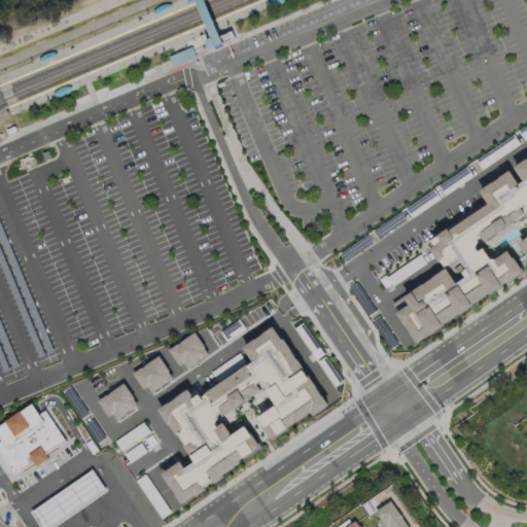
[(160,13),(153,13),(153,10),(157,6),(162,4),(166,3),(170,4),(172,6),(168,10),(165,12),(160,13)]
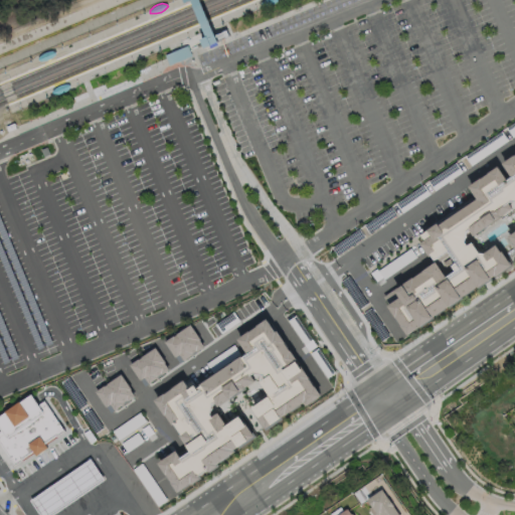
[(197,15),(204,34),(199,36),(204,49),(218,44),(205,12),(197,15)]
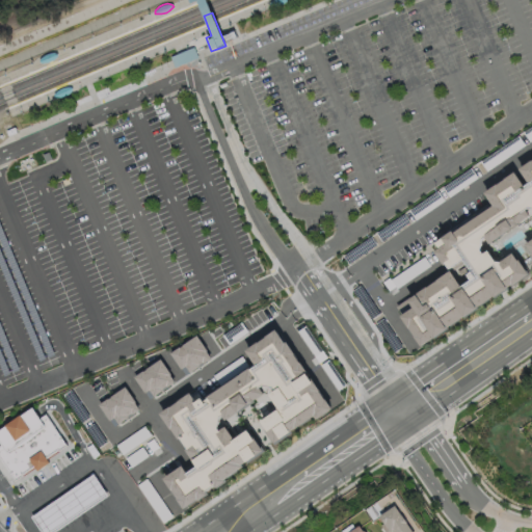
[(197,57),(174,68),(169,56),(193,47),(197,57)]
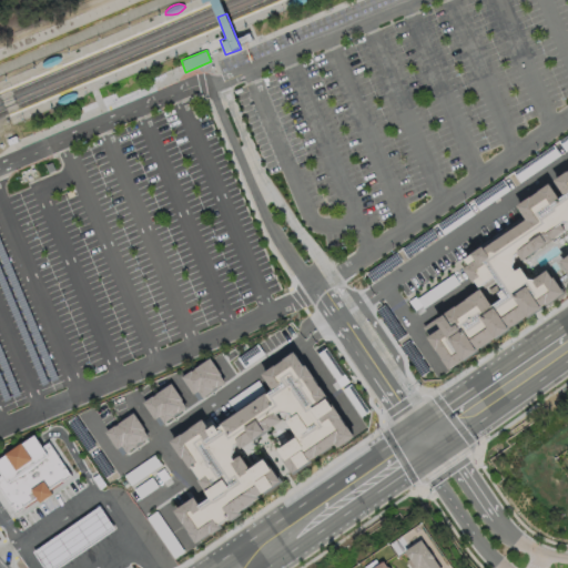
[(50,67),(42,67),(41,63),(48,59),(51,57),(54,56),(60,56),(61,59),(58,63),(53,66),(50,67)]
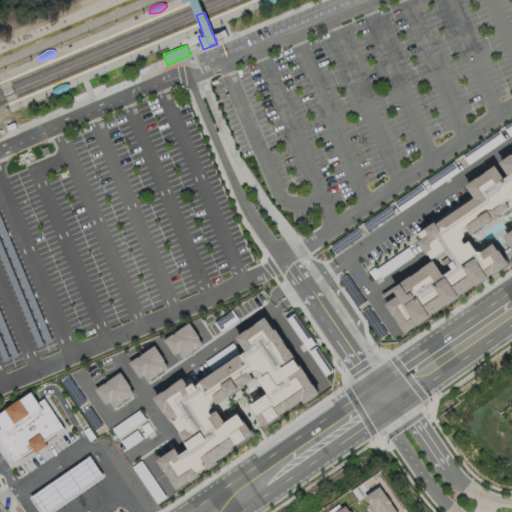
[(62,92),(57,93),(52,93),(51,90),(55,86),(59,84),(62,83),(68,83),(69,86),(66,89),(62,92)]
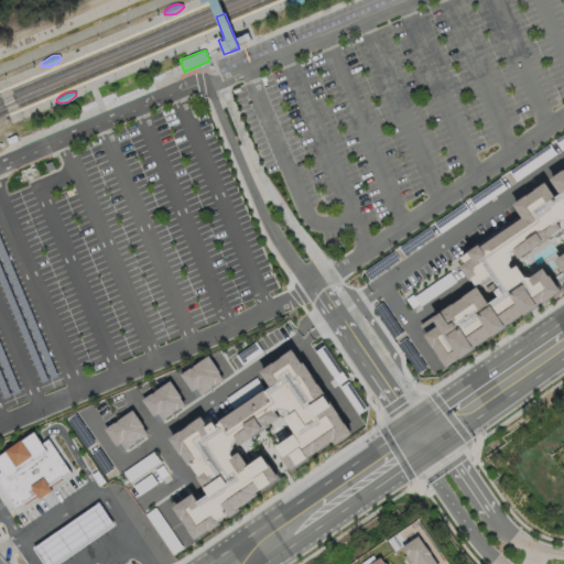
[(17,140),(8,144),(6,138),(14,134),(17,140)]
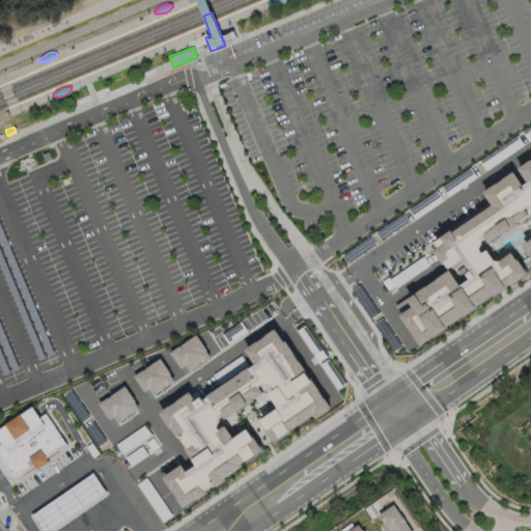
[(50,159),(45,161),(42,154),(48,150),(50,159)]
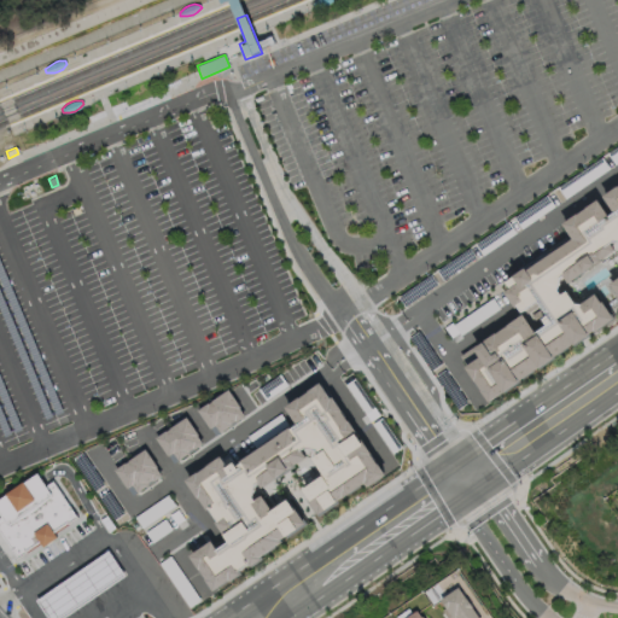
[(523,315),(459,359),(488,402),(572,345),(612,318),(595,293),(581,305),(572,303),(565,291),(560,295),(558,291),(559,279),(563,277),(567,284),(613,250),(608,244),(612,242),(617,242),(617,278),(610,285),(617,297),(617,184),(601,196),(612,211),(606,215),(596,200),(561,223),(571,238),(503,283),(508,290),(503,293),(514,309),(517,307),(520,312),(537,302),(544,314),(541,318),(547,326),(534,334),(523,315)]
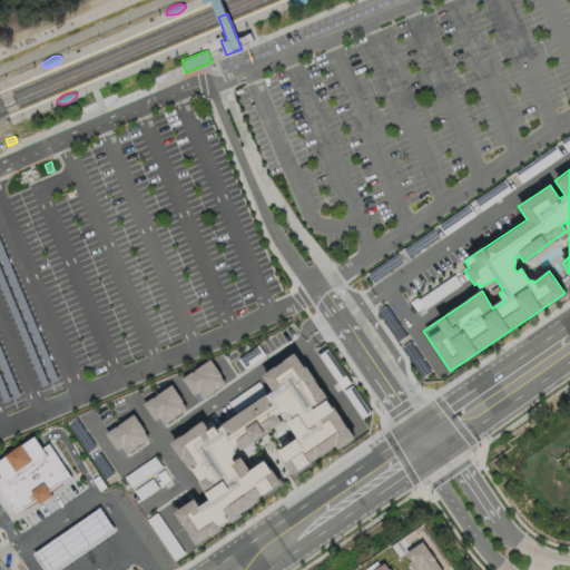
[(0,243),(57,381),(50,383),(0,262),(0,243)]
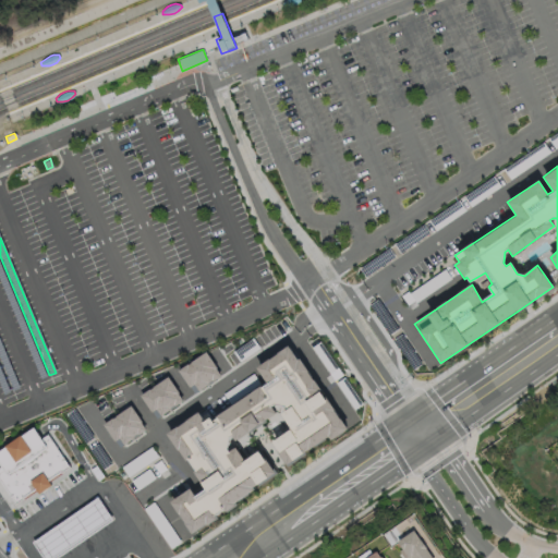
[(0,263),(47,376),(40,379),(0,282),(0,263)]
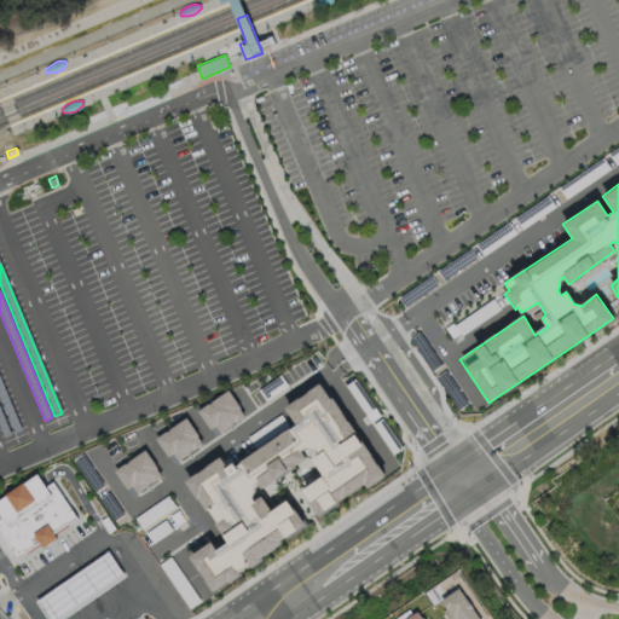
[(0,377),(22,431),(15,433),(0,398),(0,377)]
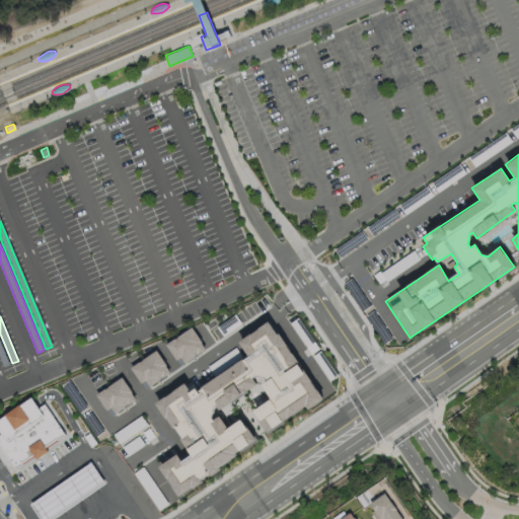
[(192,455),(181,461),(176,454),(159,466),(178,497),(220,470),(218,467),(257,441),(240,420),(228,429),(220,416),(214,420),(212,417),(214,408),(216,405),(219,411),(256,385),(252,379),(255,376),(267,378),(267,381),(262,384),(272,399),(253,411),(268,433),(306,406),(309,410),(323,398),(269,321),(239,342),(249,355),(199,389),(197,387),(191,391),(184,383),(154,403),(192,455)]
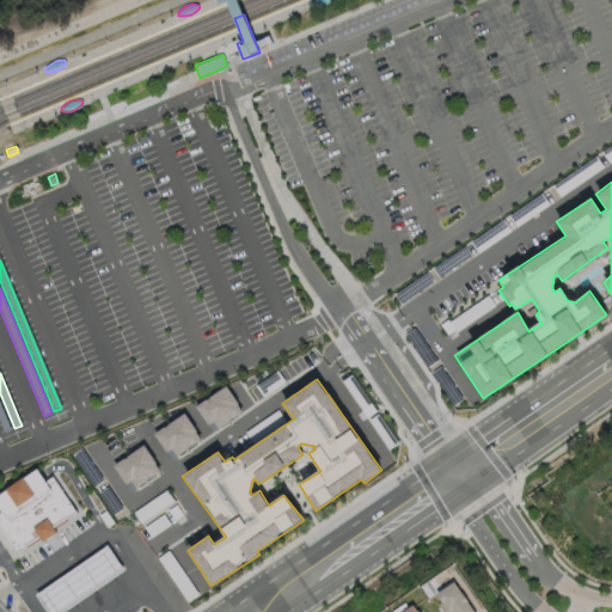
[(195,407),(226,386),(243,411),(213,433),(195,407)]
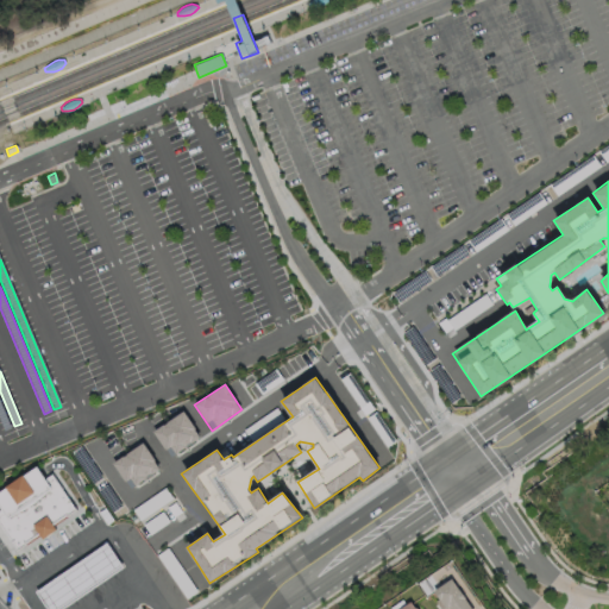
[(0,401),(11,427),(4,429),(0,420),(0,401)]
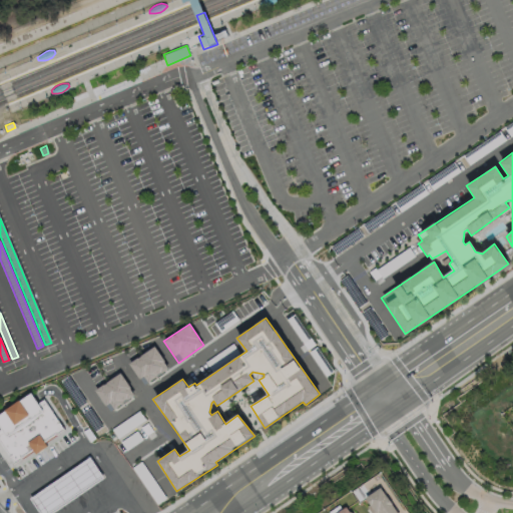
[(129,364),(154,347),(168,368),(143,386),(129,364)]
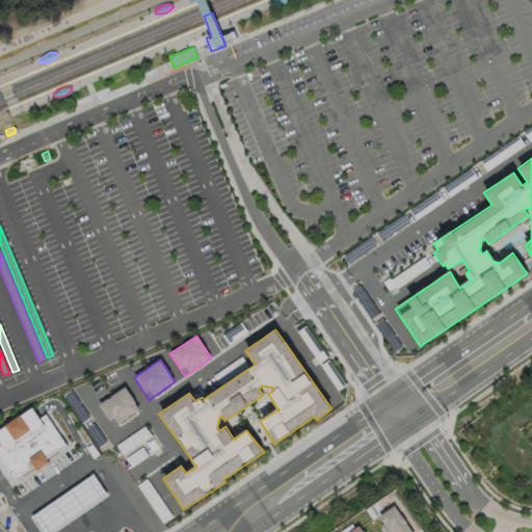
[(99,405),(124,388),(140,411),(115,428),(99,405)]
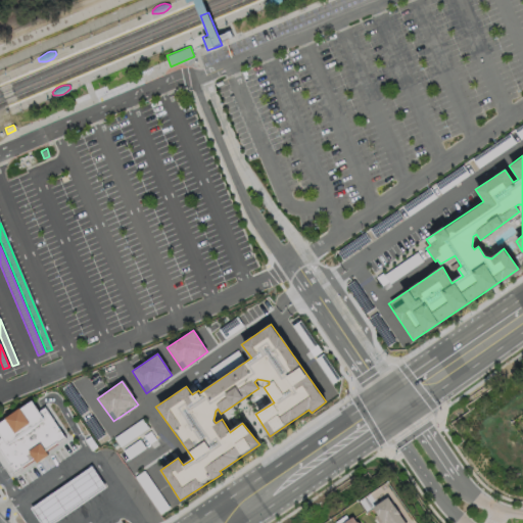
[(30,400),(0,421),(0,452),(13,471),(63,437),(44,408),(38,412),(34,407),(30,400)]
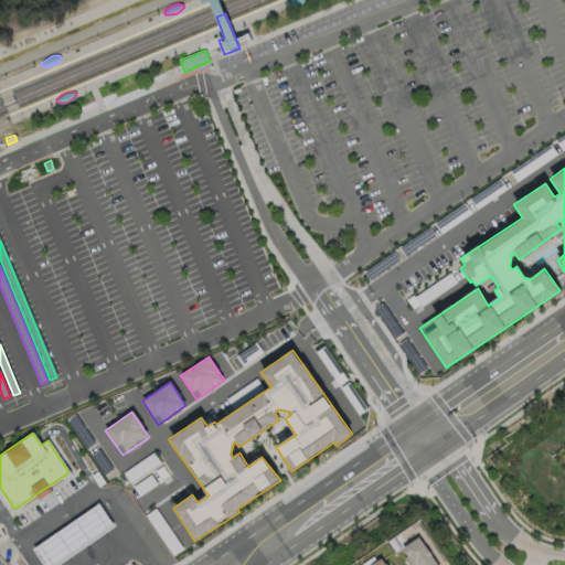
[(123,472),(151,455),(170,476),(140,496),(123,472)]
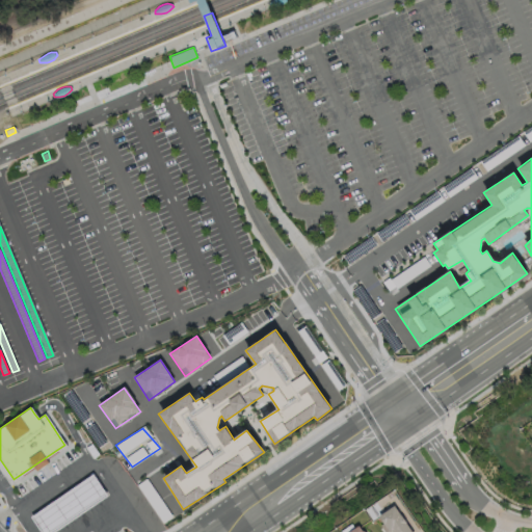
[(92,474),(31,515),(42,531),(53,531),(107,495),(92,474)]
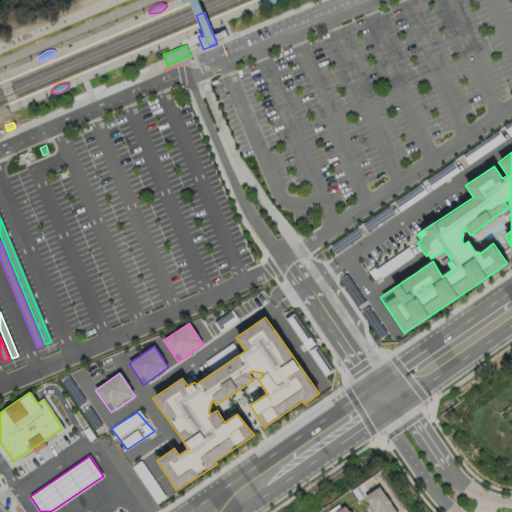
[(364,497),(379,486),(386,496),(387,496),(391,502),(391,503),(397,511),(371,511),(366,505),(369,503),(364,497)]
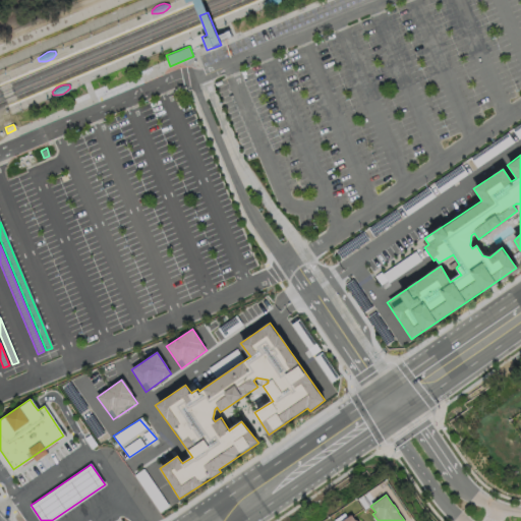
[(354,520),(349,512),(335,520),(354,520)]
